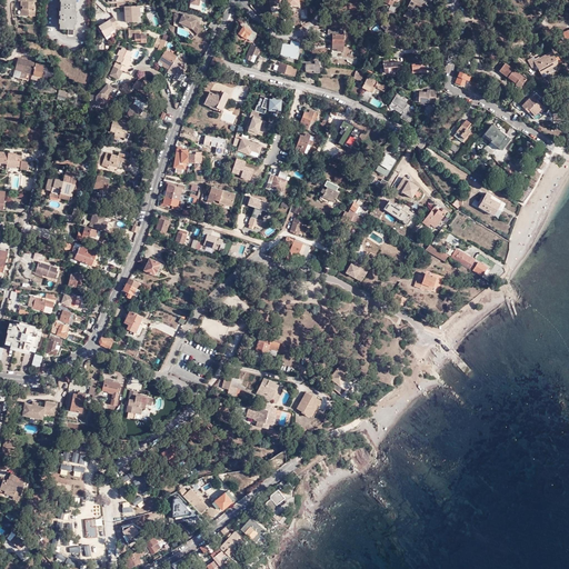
[(19,0),(20,1),(20,2),(22,2),(22,7),(25,7),(23,17),(36,17),(37,6),(35,6),(36,2),(37,2),(37,0),(19,0)]
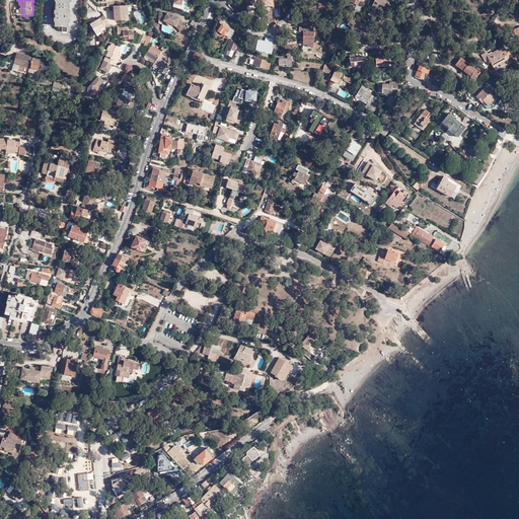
[(71,2),(71,0),(56,0),(56,26),(63,27),(63,32),(67,32),(68,22),(70,22),(70,10),(69,10),(69,2),(71,2)]
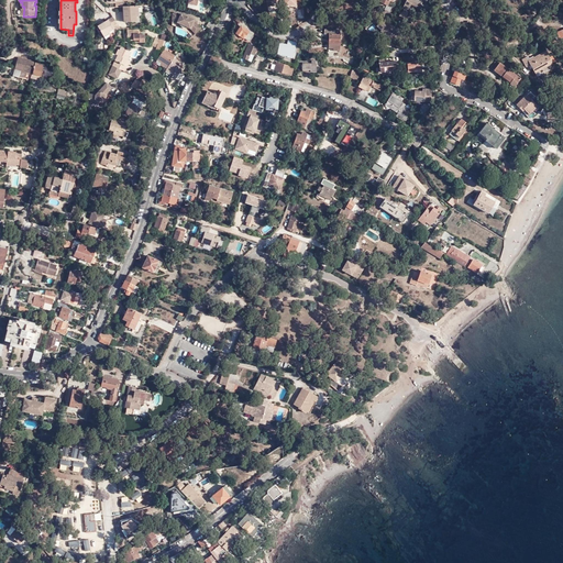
[(277,10),(275,0),(266,0),(267,11),(277,10)]
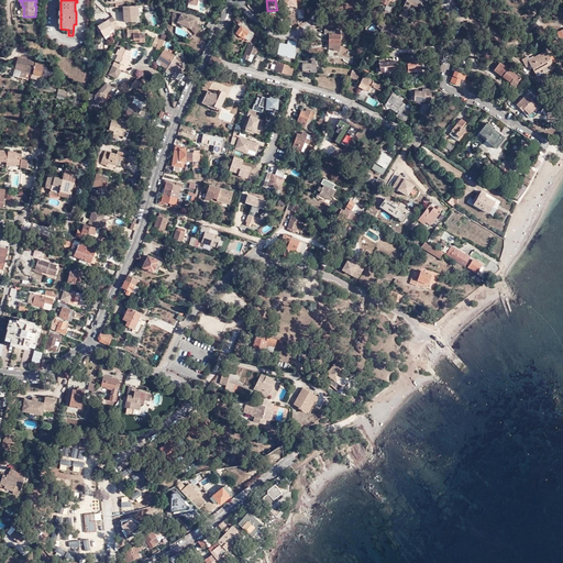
[(283,0),(284,10),(289,10),(289,6),(295,6),(295,0),(294,0),(283,0)]
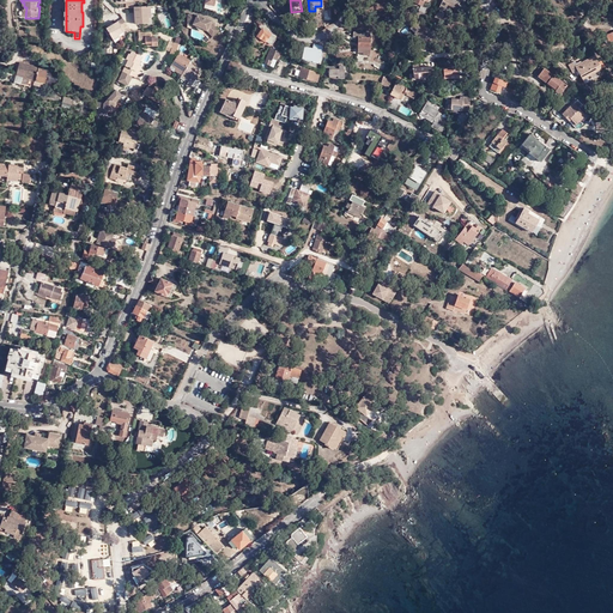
[(447,5),(461,11),(465,4),(455,0),(442,0),(439,7),(444,10),(447,5)]
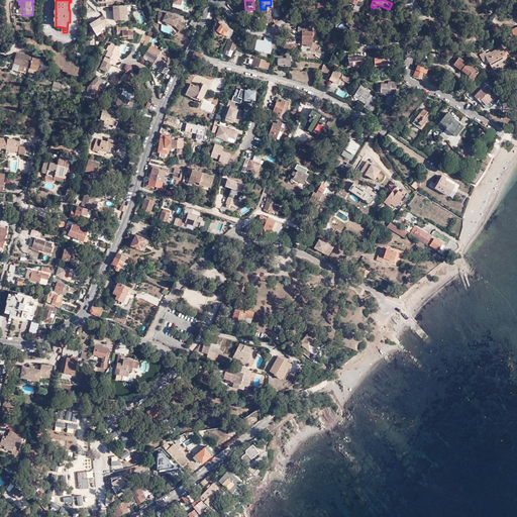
[(117,7),(115,7),(115,21),(126,21),(126,16),(125,6),(117,7)]
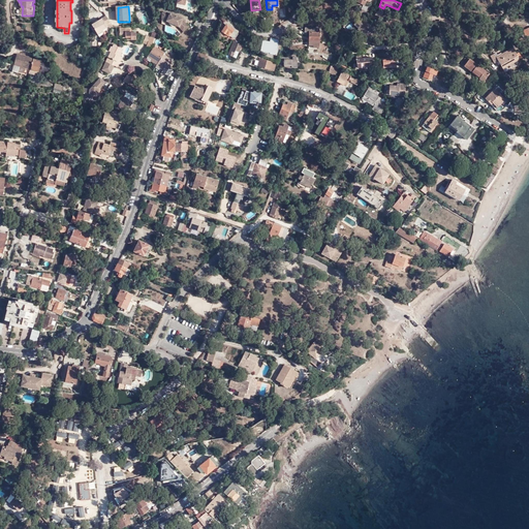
[(180,20),(181,19),(182,18),(169,11),(161,11),(161,20),(166,20),(178,25),(183,30),(188,26),(184,21),(183,22),(180,20)]
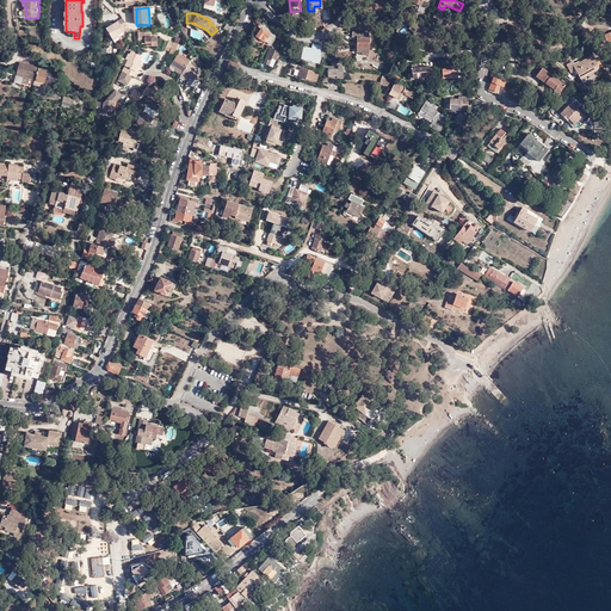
[(320,24),(328,23),(326,13),(318,16),(320,24)]
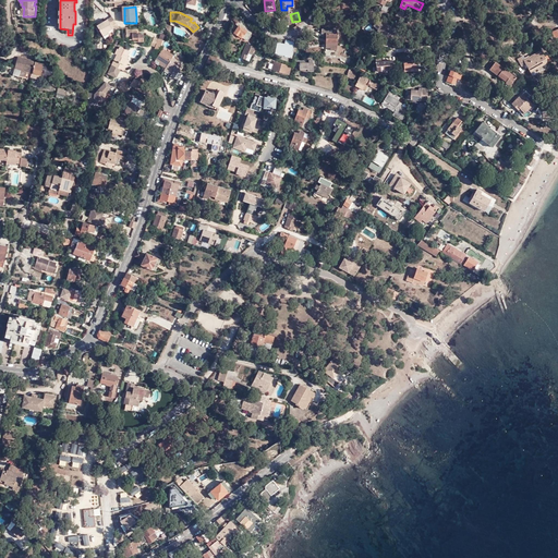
[(234,15),(235,16),(233,20),(237,23),(235,24),(239,26),(233,33),(241,38),(242,37),(247,40),(251,36),(251,35),(253,32),(249,27),(239,20),(241,17),(238,13),(234,15)]
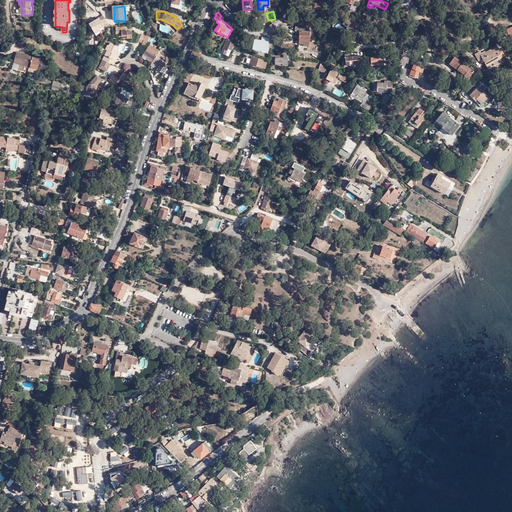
[(107,28),(110,27),(107,23),(103,17),(96,21),(93,23),(93,22),(92,21),(90,22),(91,24),(89,25),(95,34),(99,31),(104,28),(106,26),(107,28)]
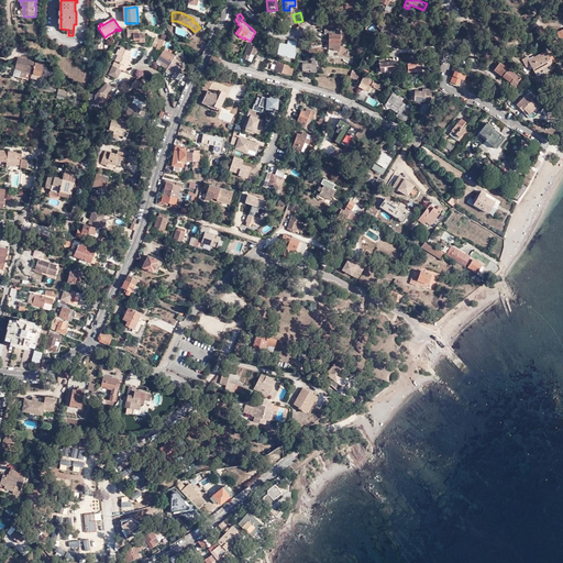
[(384,22),(383,21),(377,26),(383,31),(382,32),(393,43),(401,33),(397,28),(394,31),(392,29),(393,26),(390,24),(389,25),(387,23),(386,25),(384,22)]
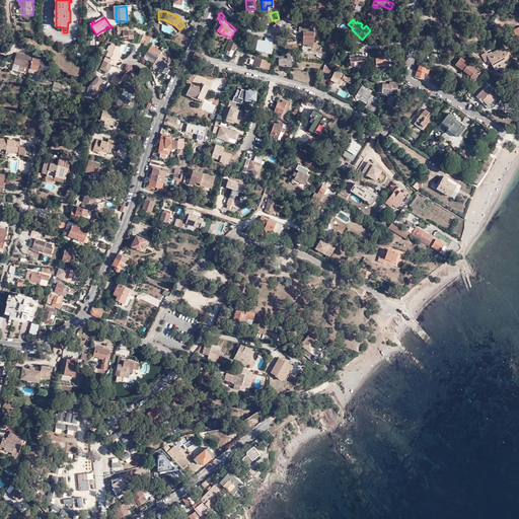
[(130,36),(130,39),(135,39),(135,31),(130,31),(130,27),(119,27),(119,38),(126,38),(130,36)]
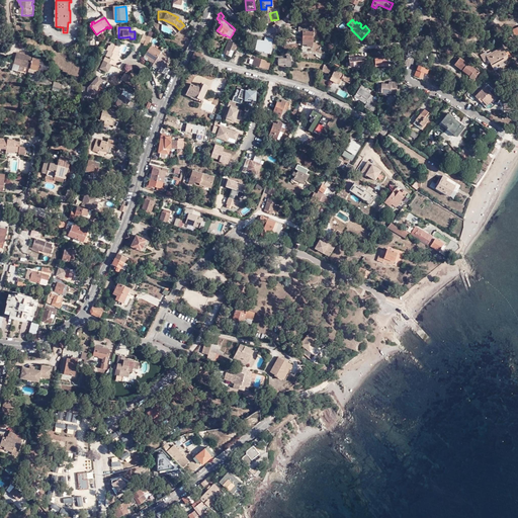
[(303,40),(312,40),(313,29),(310,28),(298,27),(298,31),(303,31),(303,40)]
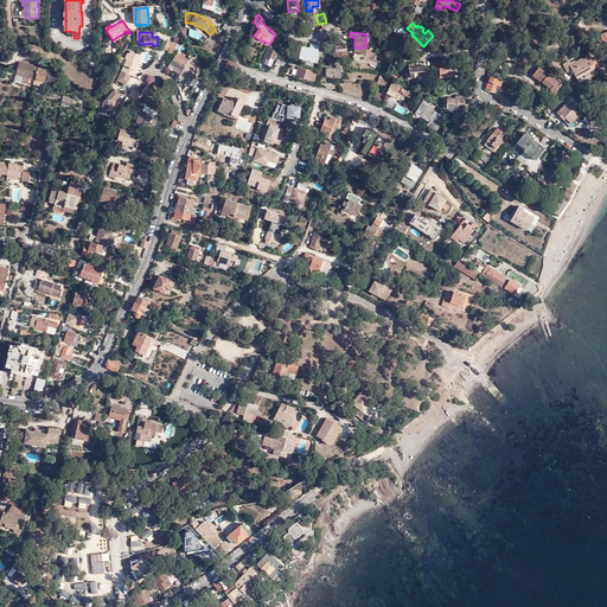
[(300,57),(315,61),(317,55),(321,55),(323,48),(314,45),(313,50),(311,49),(302,48),(300,57)]
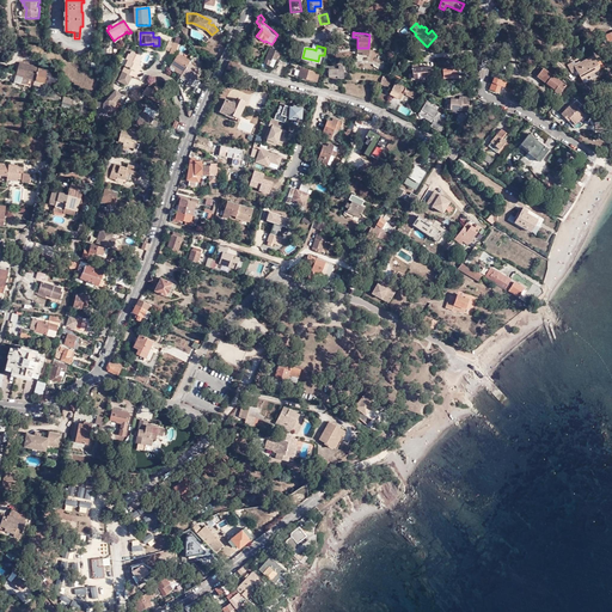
[(136,71),(140,65),(144,57),(132,51),(130,55),(129,54),(127,60),(128,60),(123,72),(118,81),(128,85),(133,77),(136,78),(139,72),(136,71)]
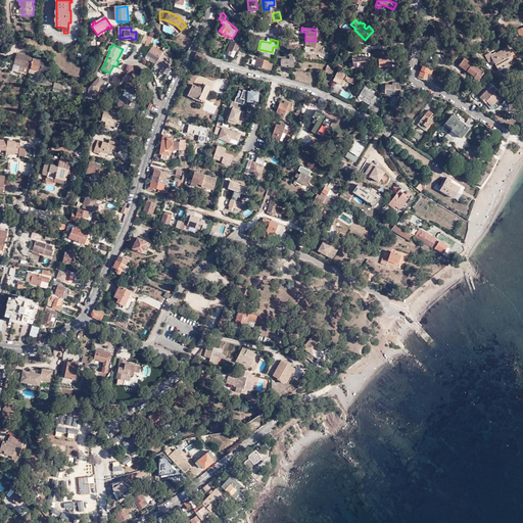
[(157,61),(155,63),(162,68),(161,69),(159,73),(163,75),(164,73),(168,67),(172,60),(162,53),(163,52),(153,45),(151,48),(147,55),(151,58),(157,61)]
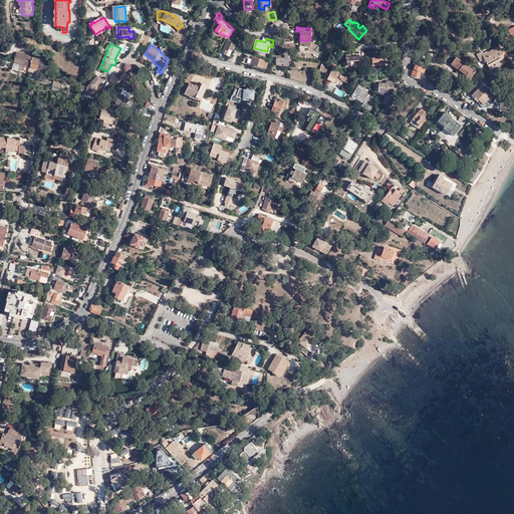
[(485,59),(489,67),(505,58),(499,46),(483,55),(481,53),(477,55),(481,62),(485,59)]
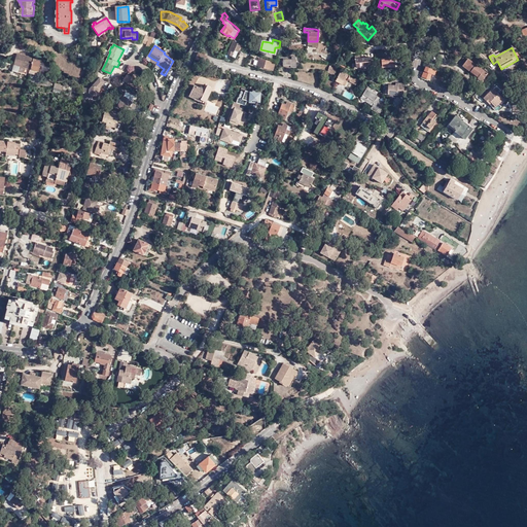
[(195,59),(204,64),(207,59),(206,58),(206,57),(204,56),(205,54),(201,51),(200,54),(198,53),(195,59)]
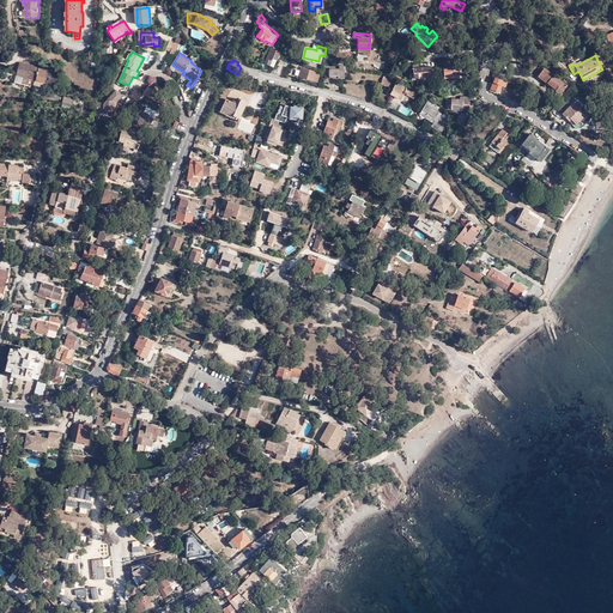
[(291,65),(298,67),(298,65),(302,66),(298,77),(316,83),(320,73),(304,67),(305,65),(301,64),(293,60),(291,65)]
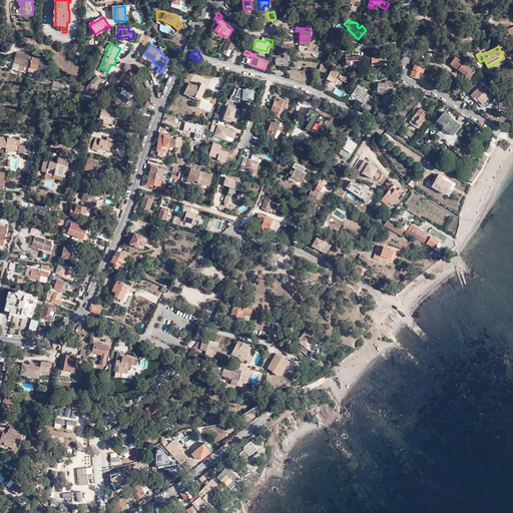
[(14,63),(29,67),(33,56),(23,54),(17,53),(14,63)]
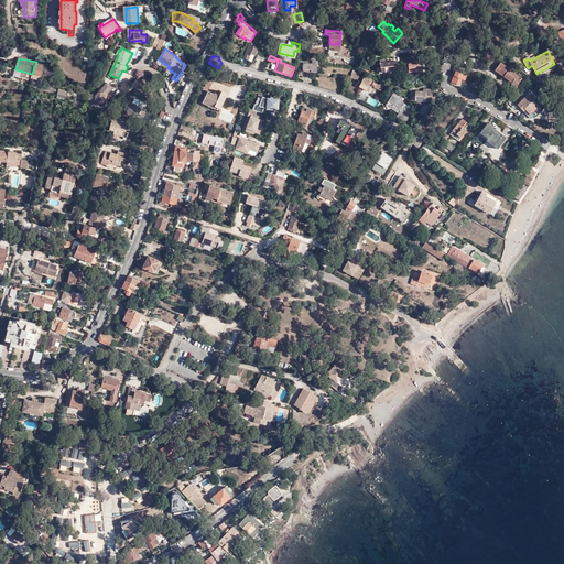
[(311,69),(315,71),(316,64),(316,62),(311,61),(311,64),(303,63),(302,67),(311,68),(311,69)]
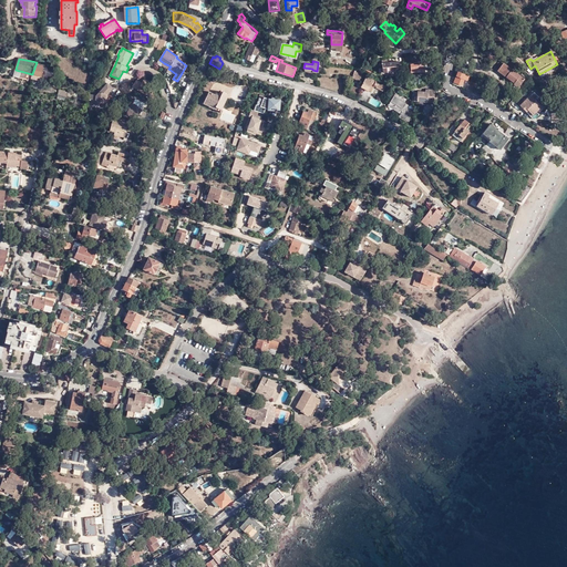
[(381,62),(382,73),(395,71),(395,61),(381,62)]
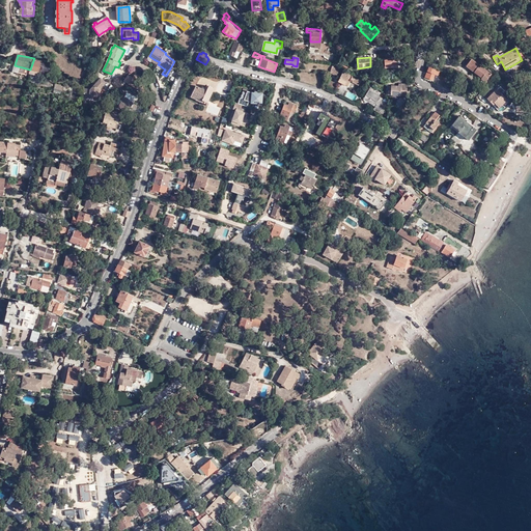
[(391,59),(388,60),(383,60),(384,70),(390,70),(390,67),(401,65),(400,58),(397,59),(397,57),(391,58),(391,59)]
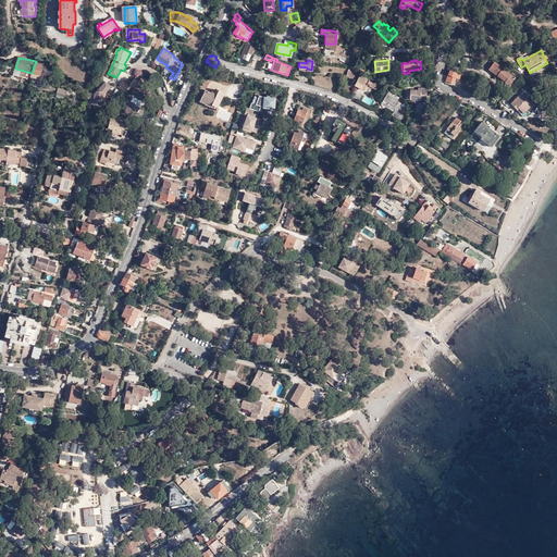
[(36,61),(32,73),(41,75),(45,64),(36,61)]
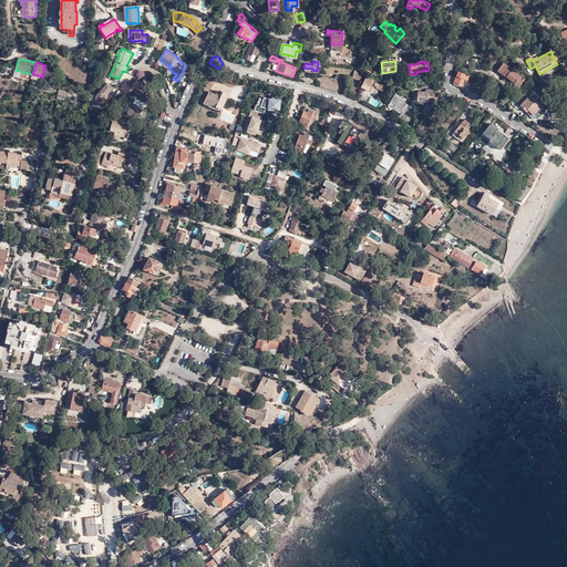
[(507,78),(507,76),(513,70),(504,63),(498,70),(507,78)]
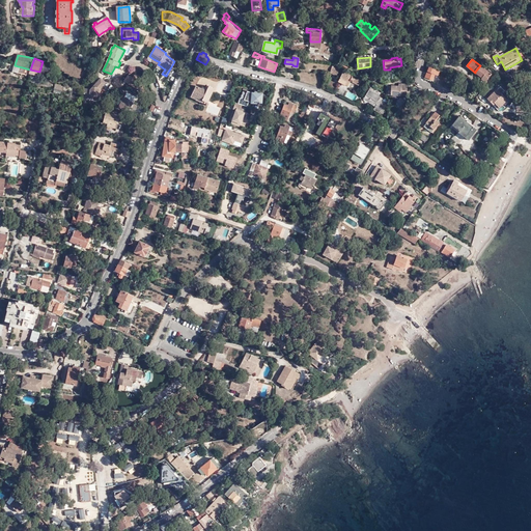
[(30,70),(15,65),(12,72),(27,76),(27,73),(30,74),(30,70)]
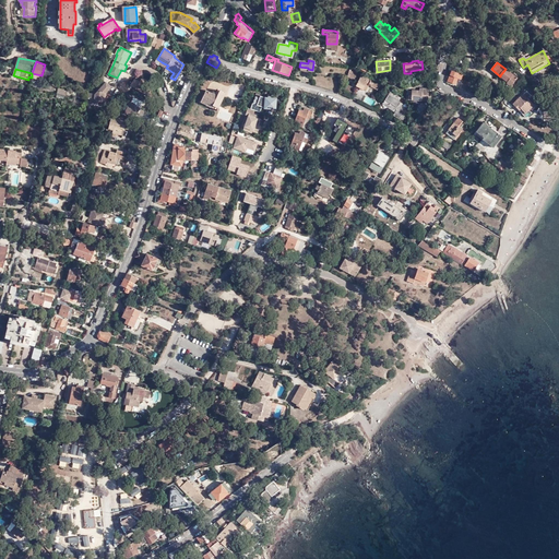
[(506,69),(500,75),(508,82),(507,83),(511,86),(518,79),(506,69)]
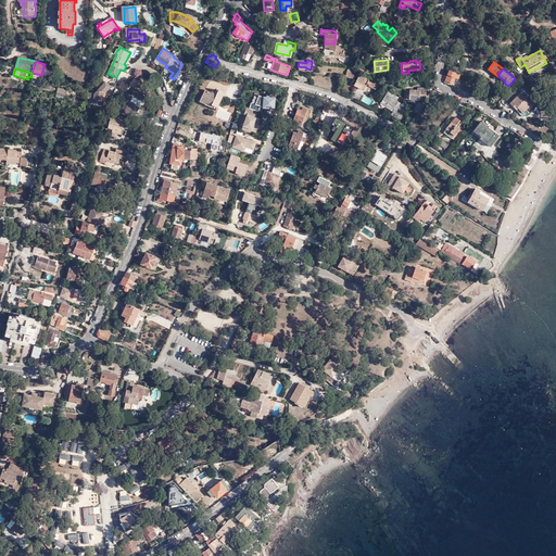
[(348,70),(345,75),(352,78),(355,73),(348,70)]
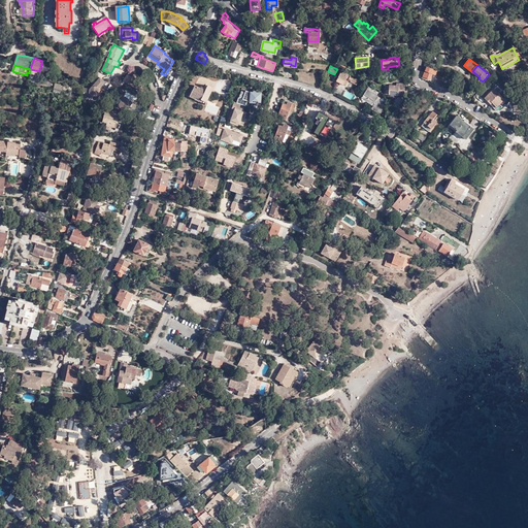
[(436,76),(437,71),(426,67),(422,77),(429,80),(432,75),(436,76)]
